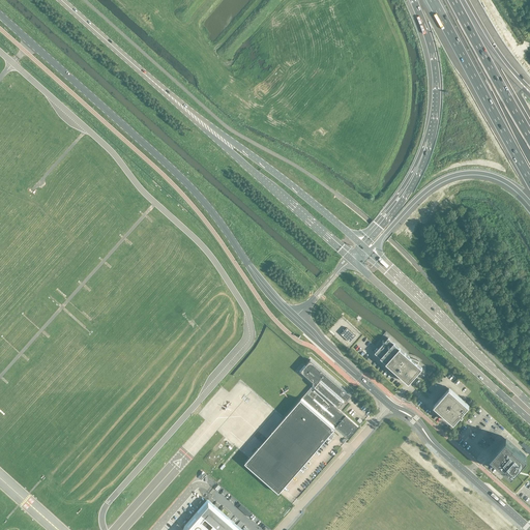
[(347,327),(341,333),(350,342),(356,336),(347,327)]
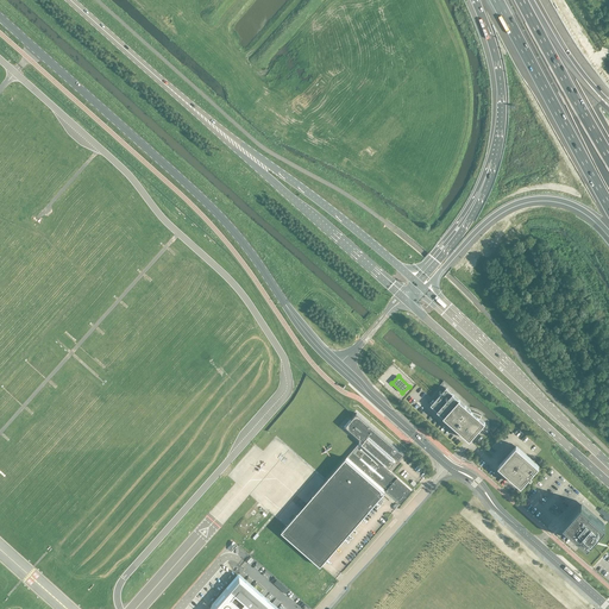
[(475,410),(471,409),(446,388),(431,406),(470,440),(485,422),(479,418),(482,415),(482,414),(479,413),(477,412),(475,410)]
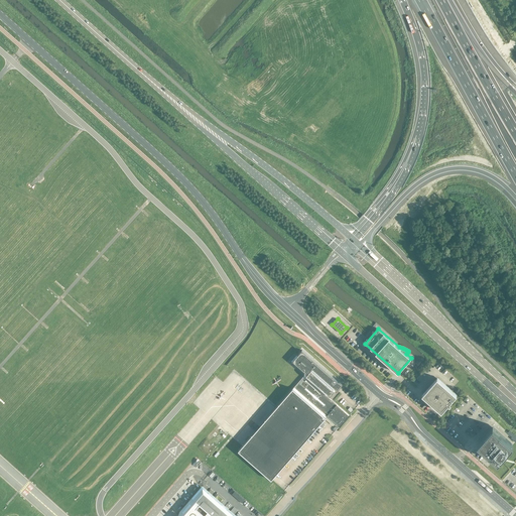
[(239,450),(272,479),(327,415),(339,426),(349,415),(329,397),(342,384),(302,350),(291,361),(304,374),(305,375),(239,450)]
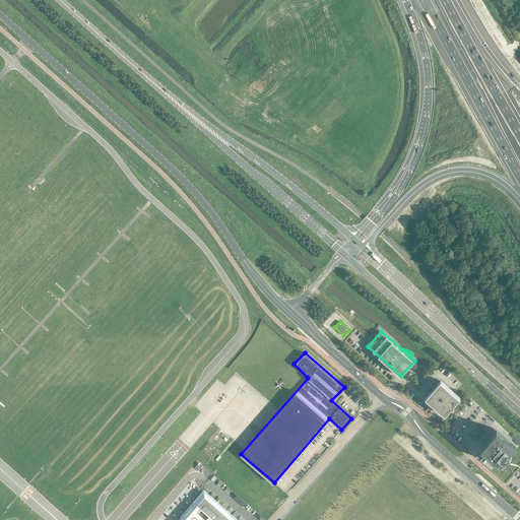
[(441,381),(426,397),(445,415),(460,397),(441,381)]
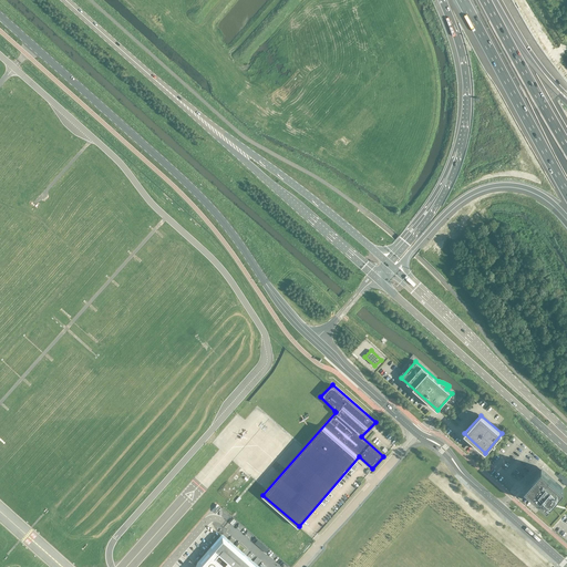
[(542,467),(525,487),(547,507),(565,488),(542,467)]
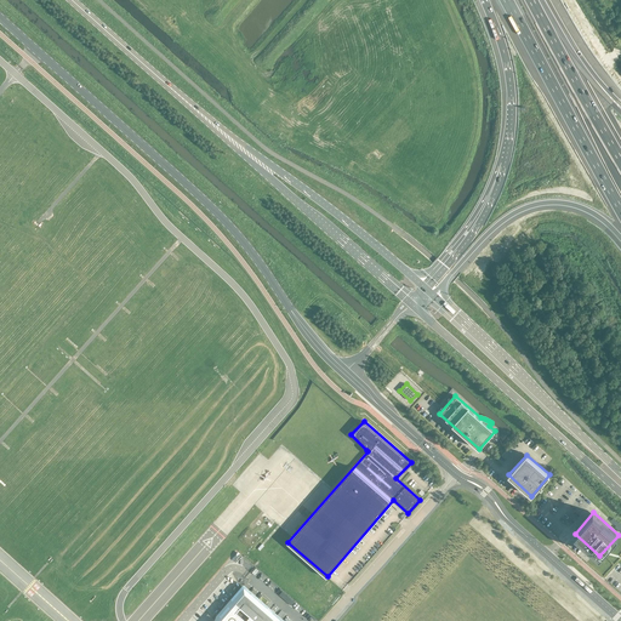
[(268,546),(278,536),(272,531),(263,541),(268,546)]
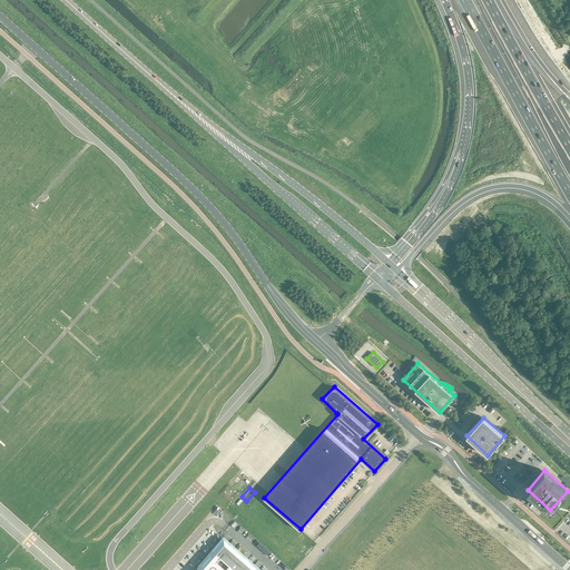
[(223,536),(208,552),(198,564),(204,569),(262,569),(259,568),(245,556),(223,536)]
